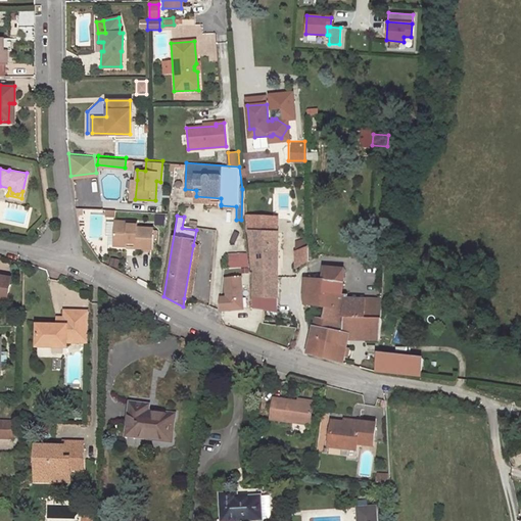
[(276,217),(247,216),(248,230),(276,231),(276,217)]
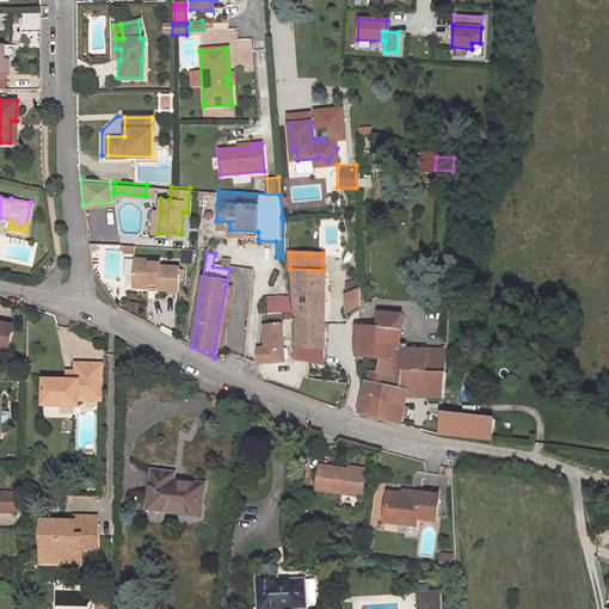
[(158,264),(147,263),(147,259),(133,258),(130,274),(135,274),(134,285),(145,287),(146,283),(155,283),(154,290),(174,291),(177,268),(158,265),(158,264)]
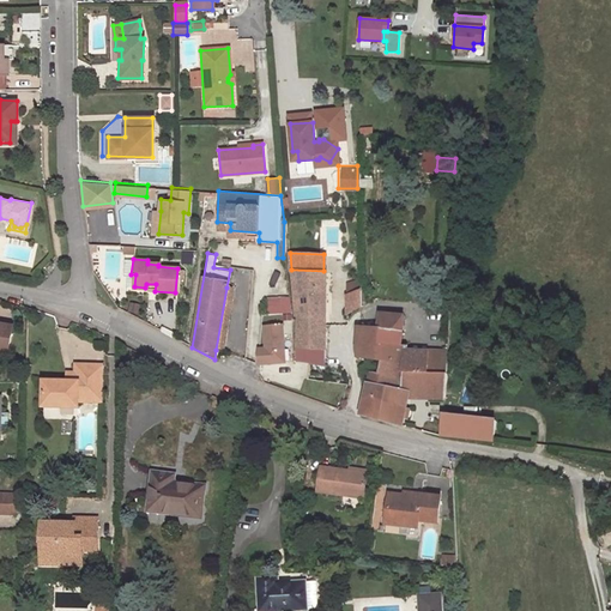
[(298,327),(297,344),(322,348),(324,271),(291,270),(296,315),(298,315),(298,327)]
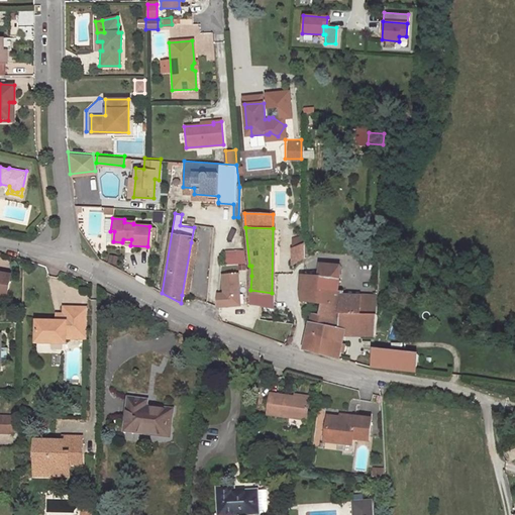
[(302,234),(291,237),(291,251),(292,263),(302,255),(302,234)]
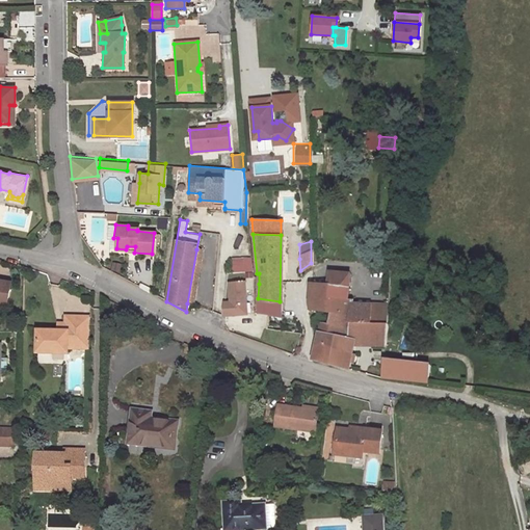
[(193,305),(203,250),(196,249),(187,303),(193,305)]
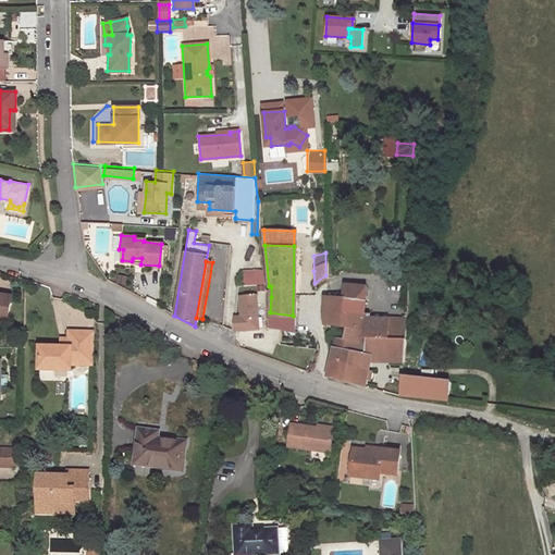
[(262,287),(261,267),(241,268),(241,283),(254,283),(254,287),(262,287)]
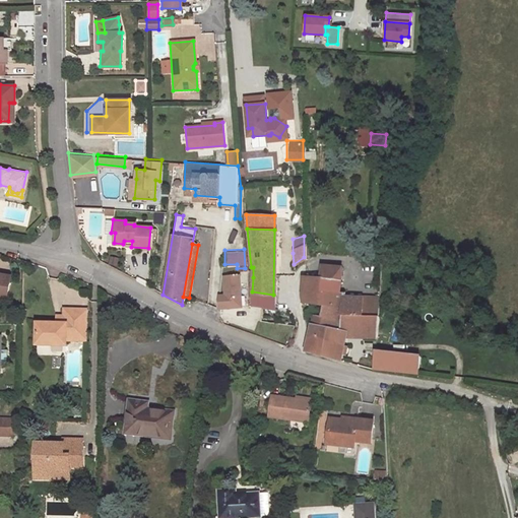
[(336,290),(338,266),(321,264),(319,276),(319,287),(336,290)]
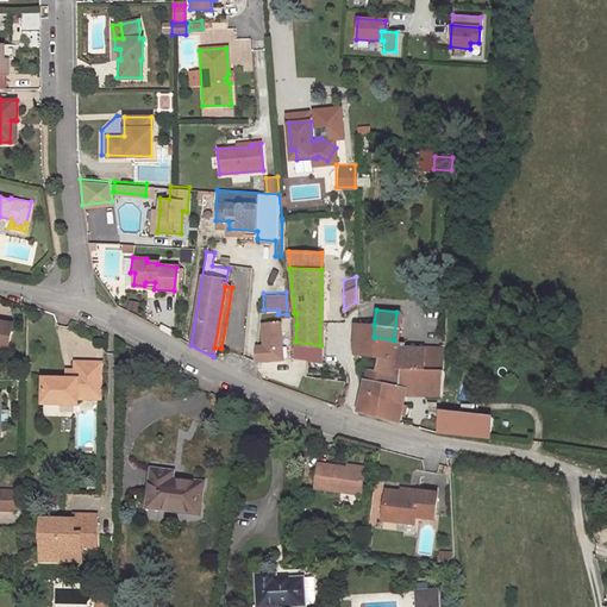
[(0,344),(6,345),(11,321),(0,319),(0,344)]
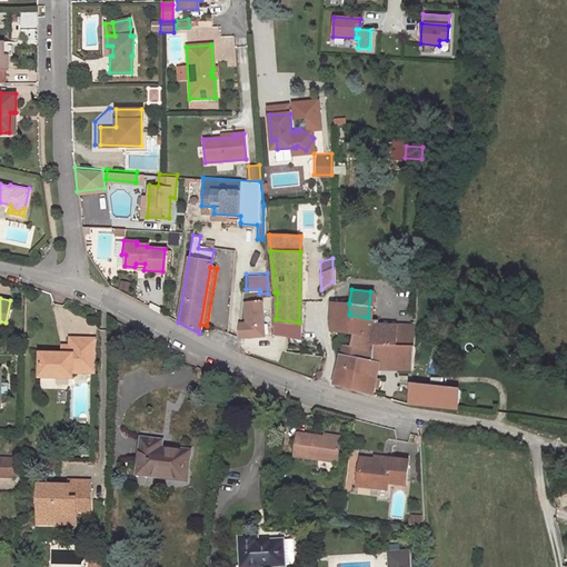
[(329,329),(354,334),(350,345),(357,346),(368,348),(372,318),(368,318),(349,315),(349,302),(329,300),(329,317),(329,329)]
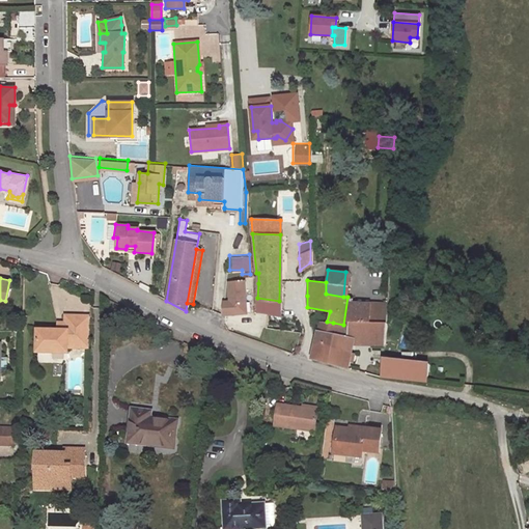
[(257,298),(257,312),(279,315),(279,301),(257,298)]
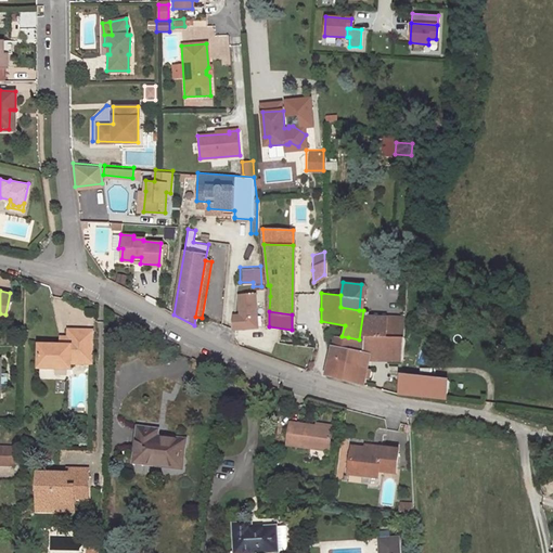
[(403,316),(365,314),(364,335),(365,335),(402,335),(403,316)]
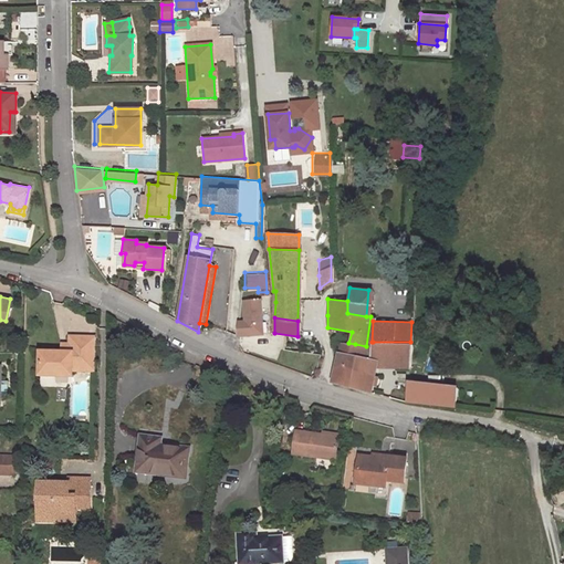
[(280,337),(260,333),(257,345),(278,350),(280,337)]
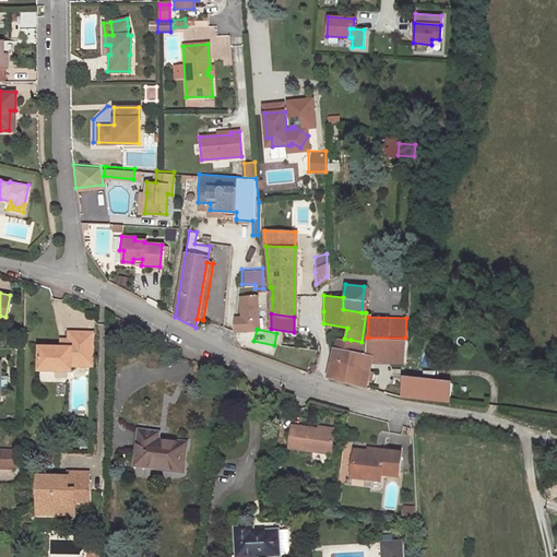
[(85,365),(85,332),(69,332),(69,340),(69,347),(60,347),(40,347),(40,369),(71,370),(71,365),(85,365)]
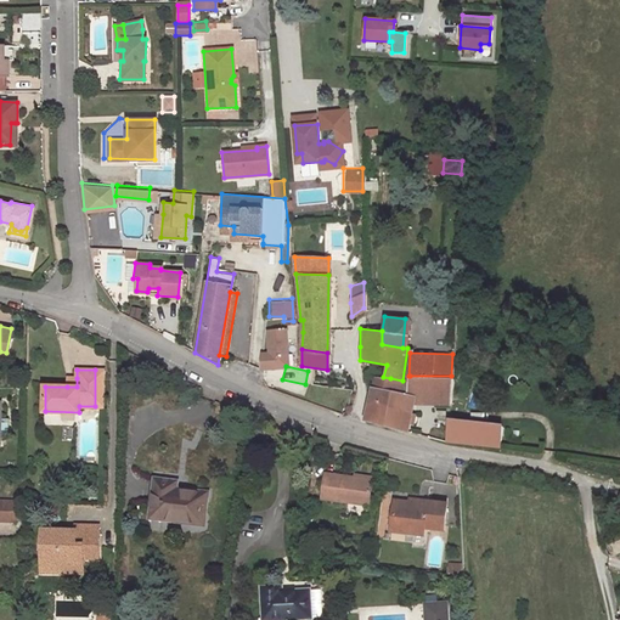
[(103,406),(105,370),(95,370),(95,406),(103,406)]
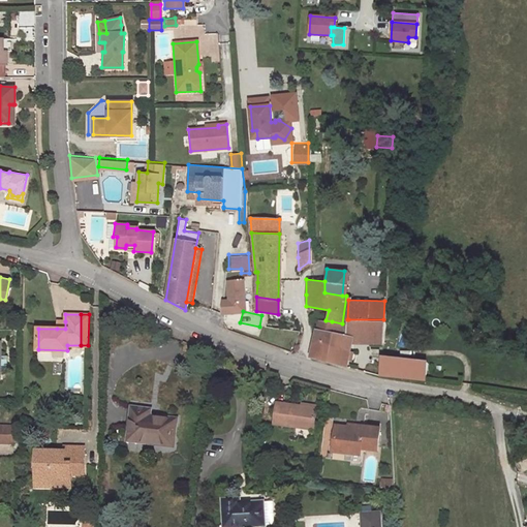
[(382,342),(383,319),(348,319),(347,323),(342,323),(332,321),(326,320),(317,319),(315,329),(351,336),(350,342),(382,342)]
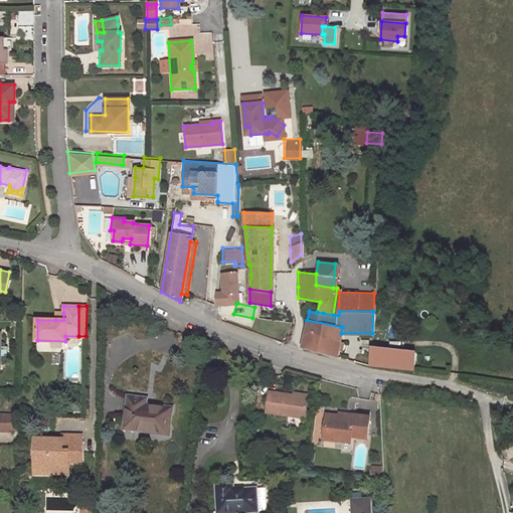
[(307,320),(301,346),(336,355),(341,333),(342,327),(307,320)]
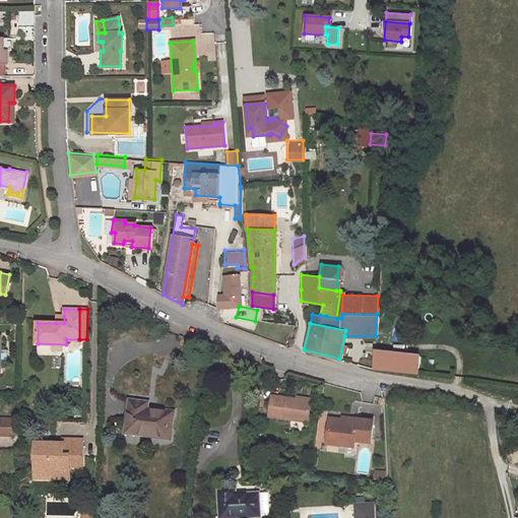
[(375,349),(372,367),(379,368),(417,372),(419,354),(375,349)]
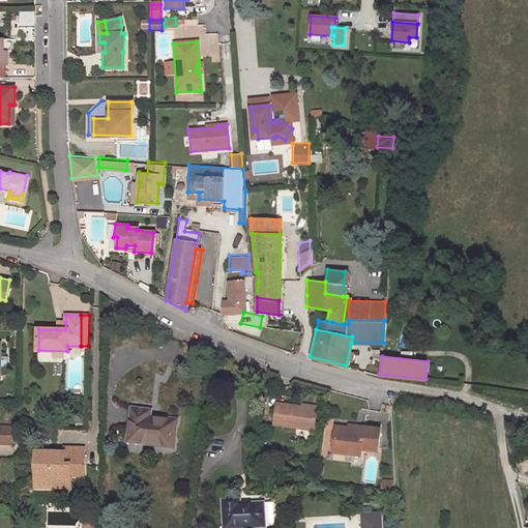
[(273,423),(314,430),(317,408),(276,403),(273,423)]
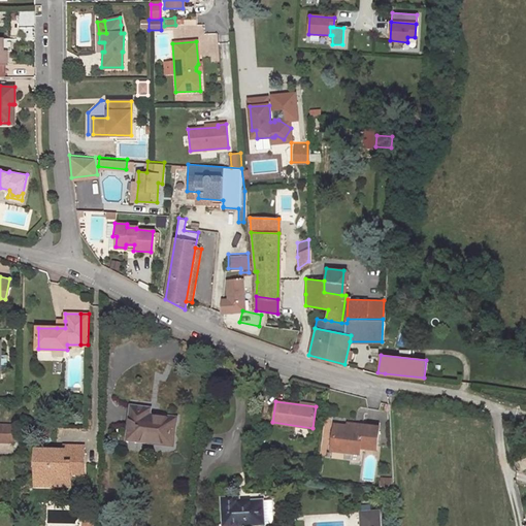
[(153,416),(136,413),(132,444),(175,451),(178,425),(153,420),(153,416)]
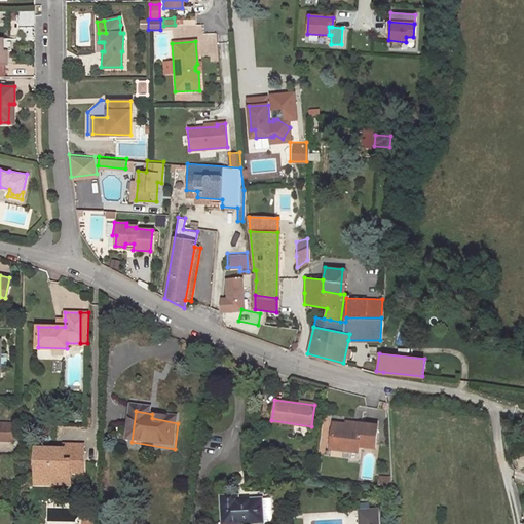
[(344,443),(359,445),(375,447),(378,425),(362,422),(361,427),(347,425),(347,423),(334,421),(331,447),(343,449),(344,443)]
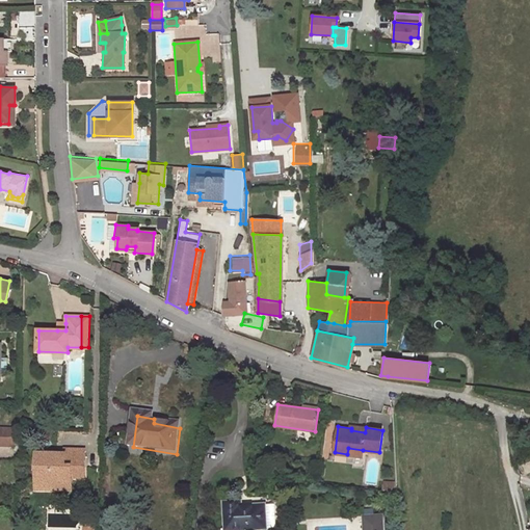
[(0,445),(9,446),(10,429),(0,428),(0,445)]
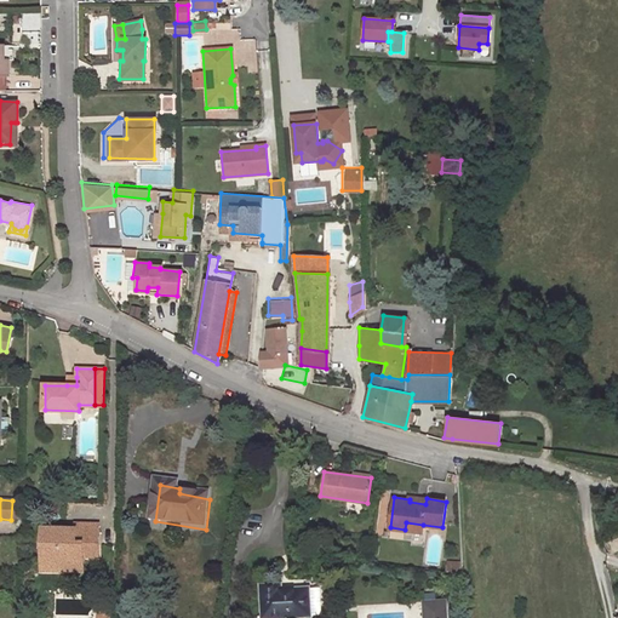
[(98,524),(76,522),(75,533),(66,533),(66,527),(43,527),(43,561),(63,562),(63,570),(83,570),(84,558),(85,543),(97,543),(98,524)]
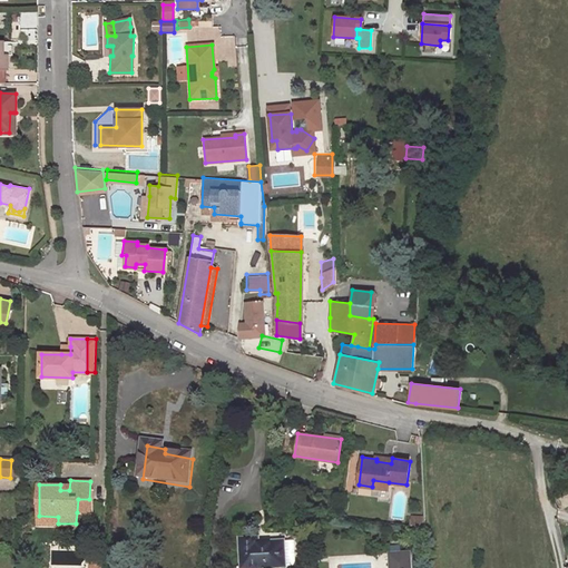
[(389,482),(373,480),(372,487),(388,489),(389,482)]
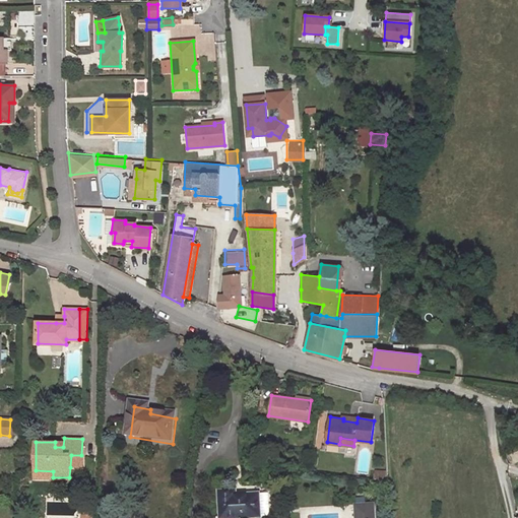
[(70,467),(80,467),(81,455),(71,455),(70,467)]
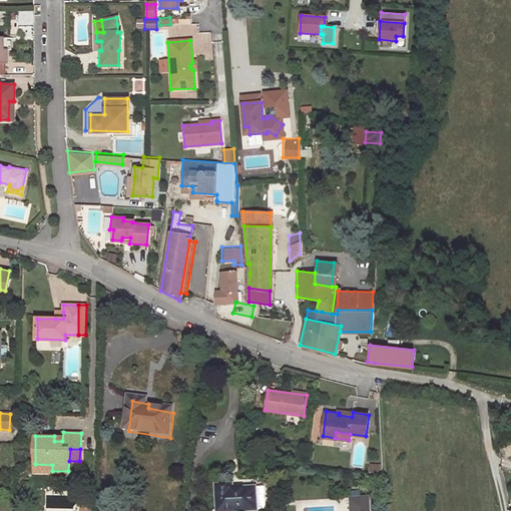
[(231,492),(217,497),(222,510),(251,510),(263,507),(256,488),(233,496),(231,492)]
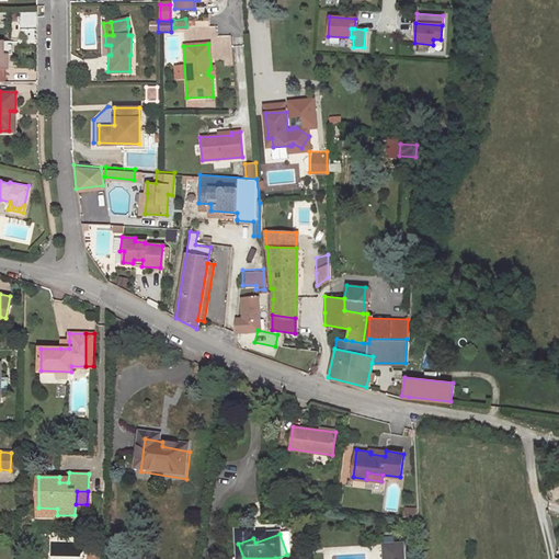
[(413,558),(412,540),(394,540),(394,558),(413,558)]
